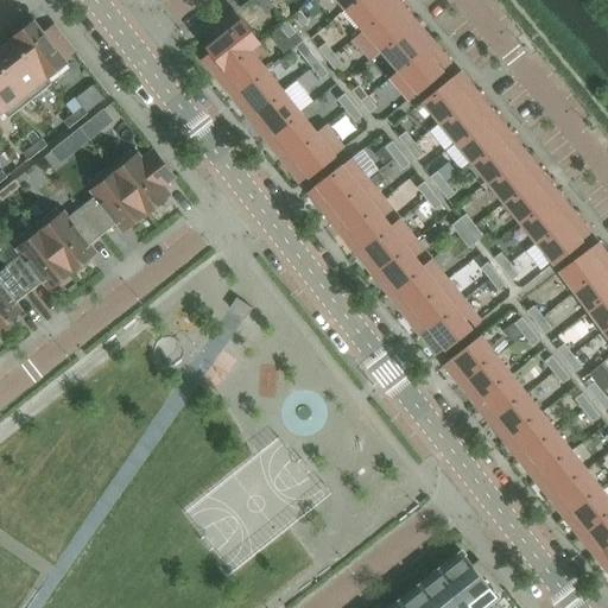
[(337,0),(347,10),(358,0),(337,0)]
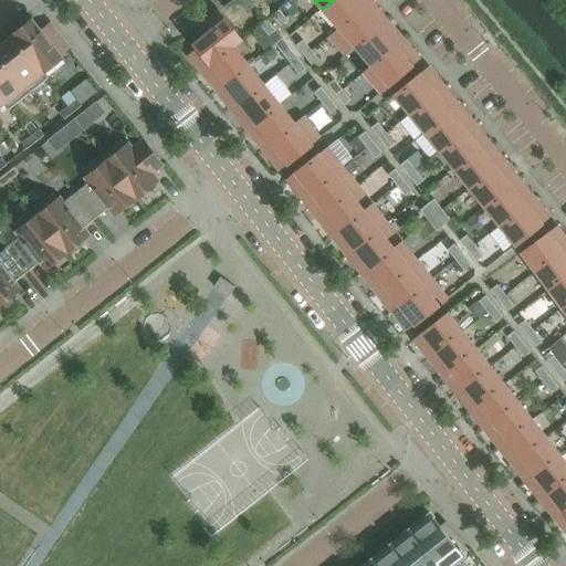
[(339,29),(370,1),(369,0),(333,0),(323,9),(339,29)]
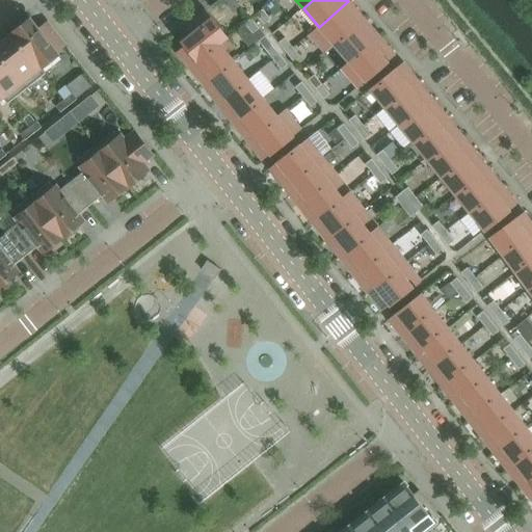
[(335,45),(364,20),(348,1),(319,27),(335,45)]
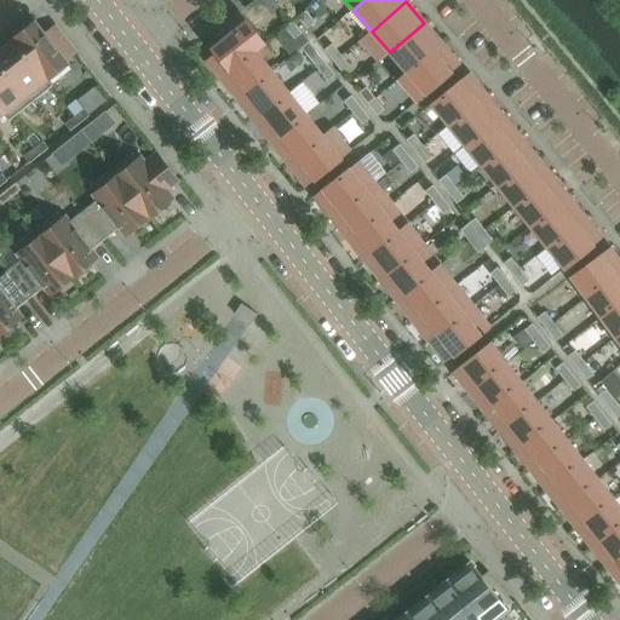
[(315,23),(305,11),(298,17),(308,29),(315,23)]
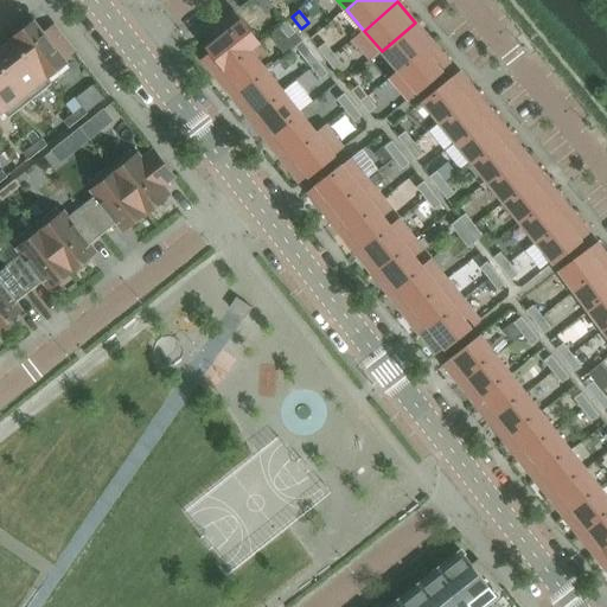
[(216,76),(259,42),(235,12),(211,31),(217,40),(208,48),(211,52),(203,59),(216,76)]
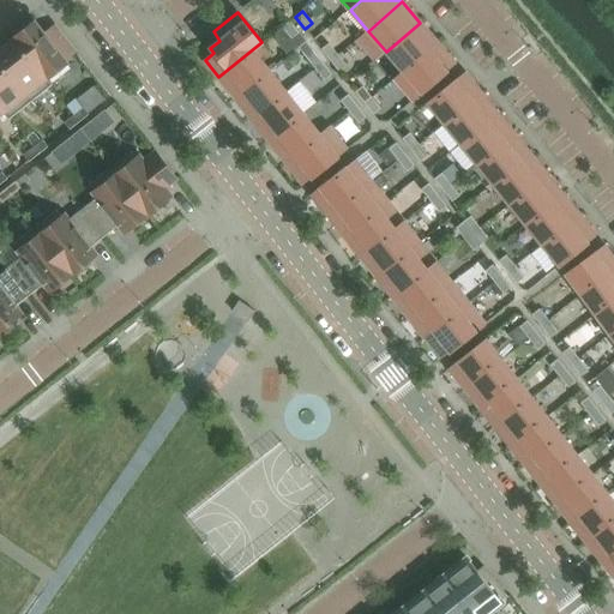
[(299,34),(290,22),(283,28),(292,40),(299,34)]
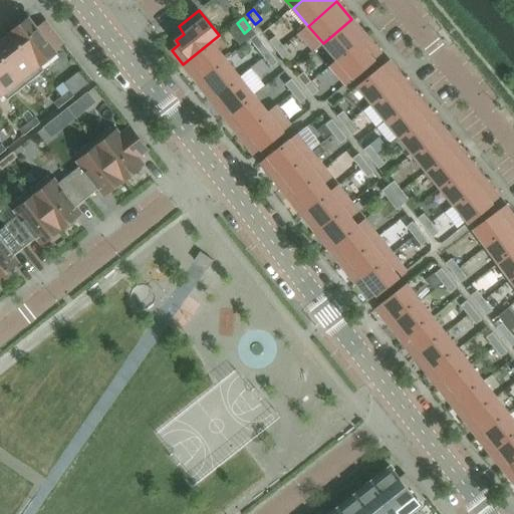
[(63,43),(46,22),(37,29),(30,19),(12,34),(42,72),(43,71),(39,65),(55,52),(54,50),(63,43)]
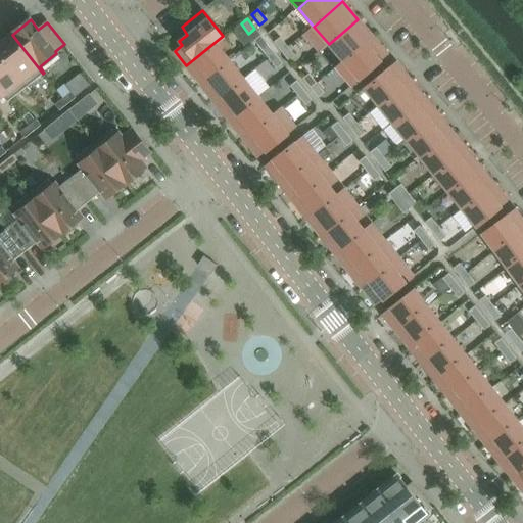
[(337,67),(373,37),(358,19),(329,44),(343,60),(336,66),(337,67)]
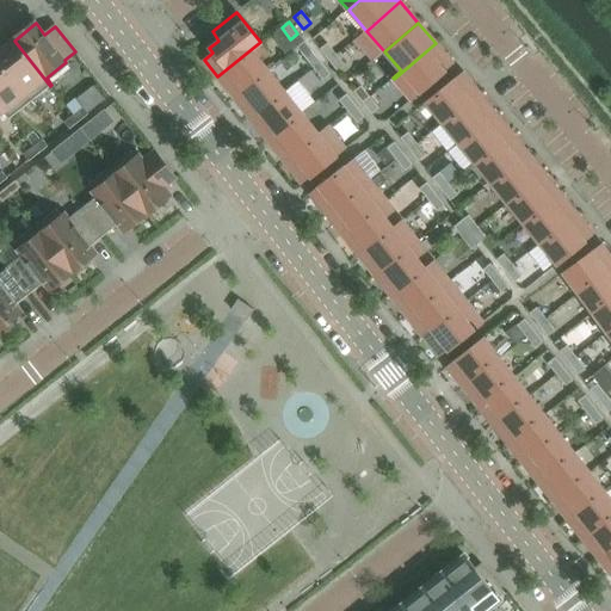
[(14,41),(13,42),(14,43),(7,48),(7,47),(0,50),(0,63),(30,102),(50,86),(14,41)]
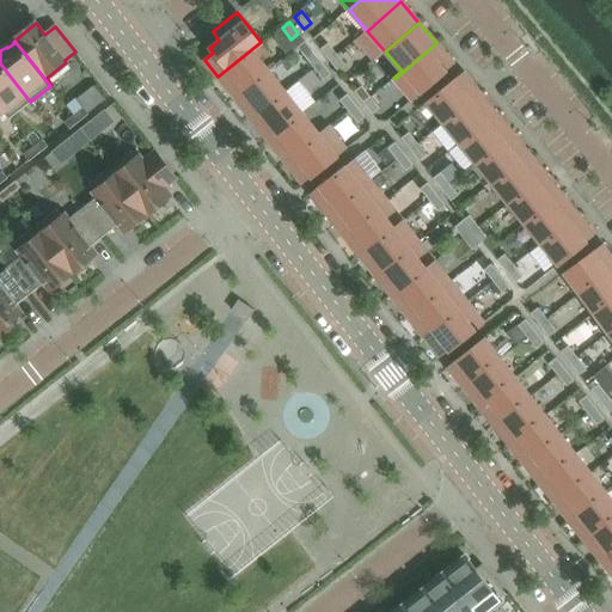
[(269,71),(252,50),(262,43),(261,42),(218,77),(234,98),(269,71)]
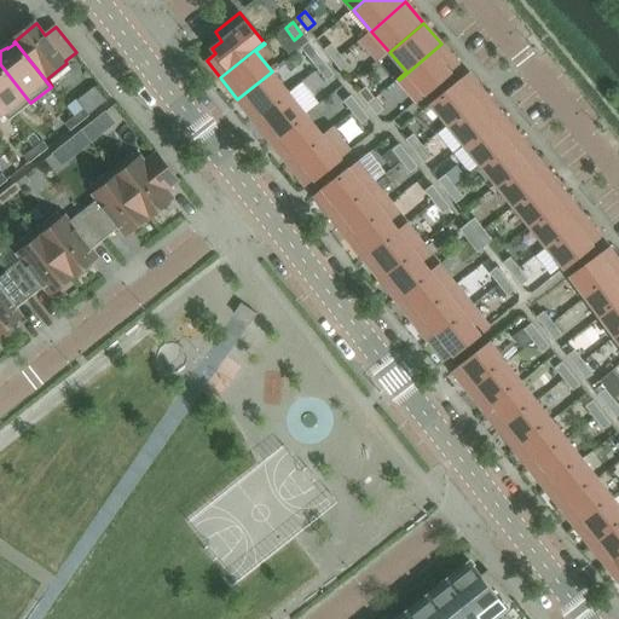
[(341,56),(331,44),(324,50),(333,62),(341,56)]
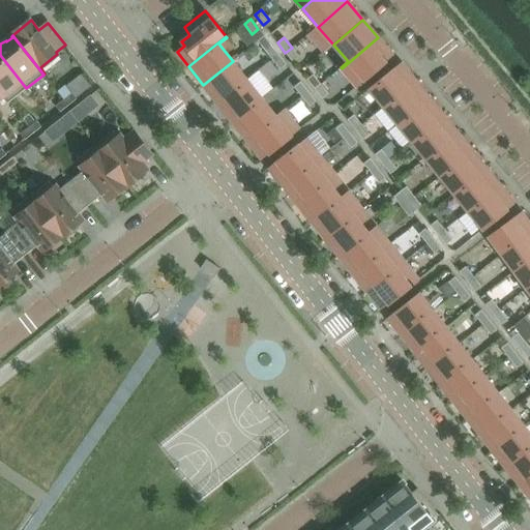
[(357,87),(393,55),(378,37),(342,68),(357,87)]
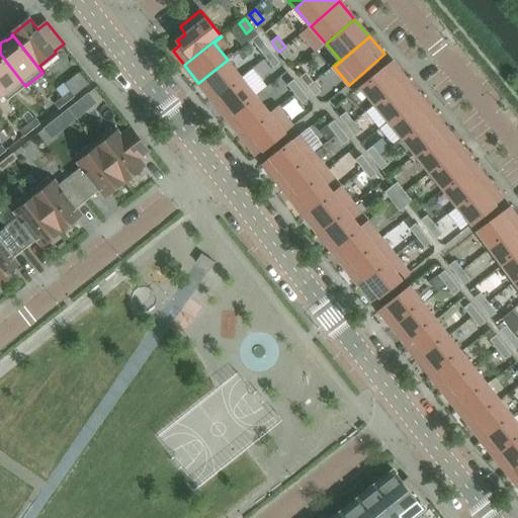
[(272,54),(265,44),(258,49),(266,59),(272,54)]
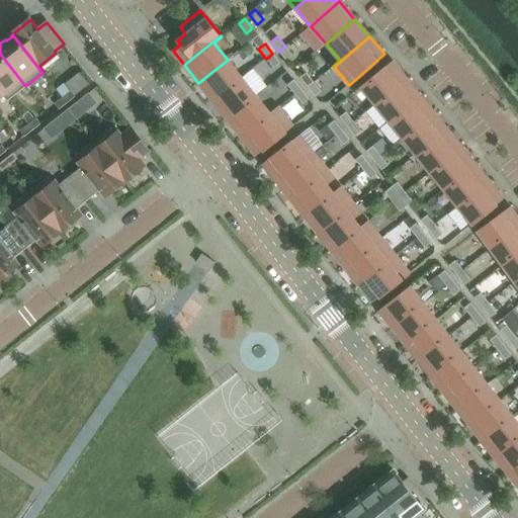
[(292,56),(285,47),(278,52),(286,61),(292,56)]
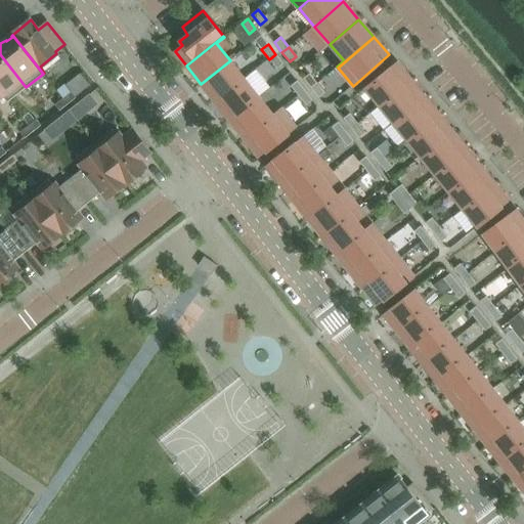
[(0,54),(0,90),(8,101),(26,87),(0,54)]
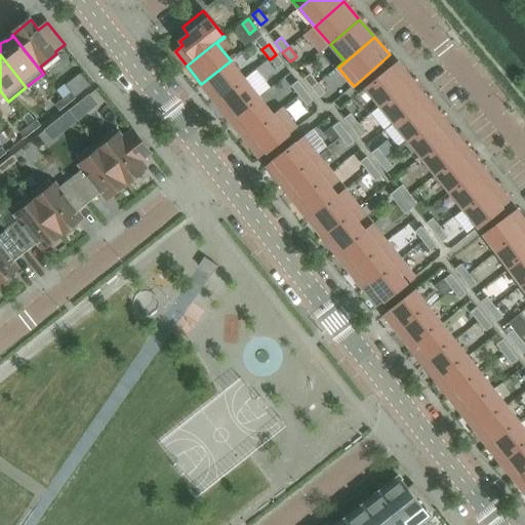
[(284,64),(276,54),(270,59),(277,69),(284,64)]
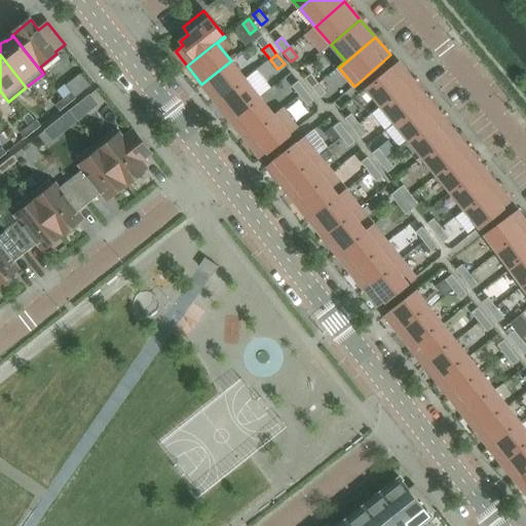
[(216,103),(246,79),(231,61),(201,84),(216,103)]
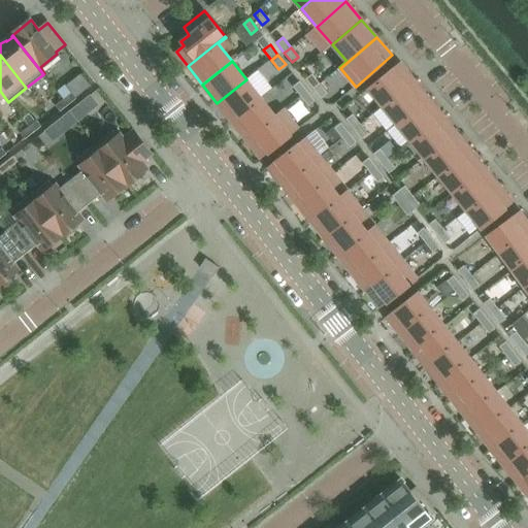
[(383,106),(415,81),(399,63),(368,89),(383,106)]
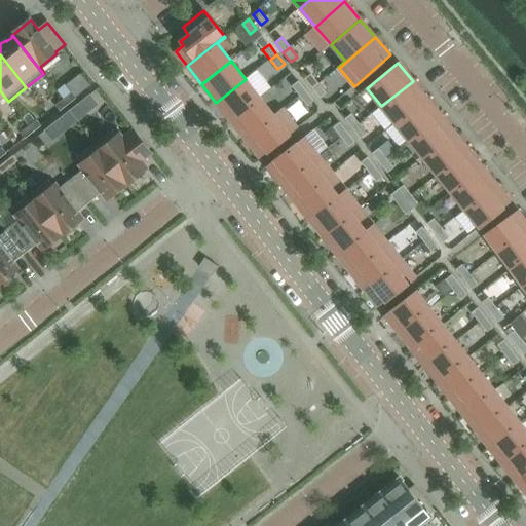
[(318,83),(310,74),(304,79),(312,88),(318,83)]
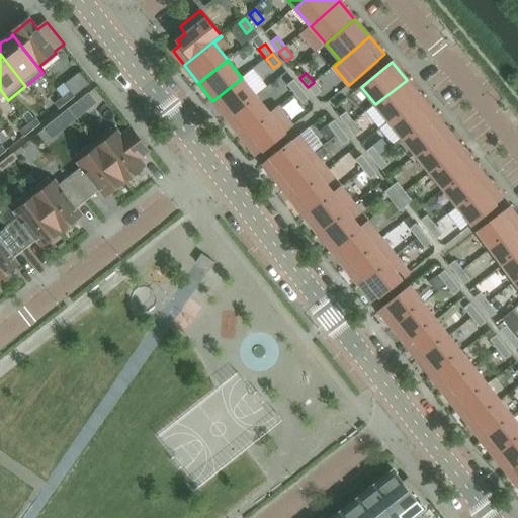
[(227,119),(256,96),(242,78),(212,101),(227,119)]
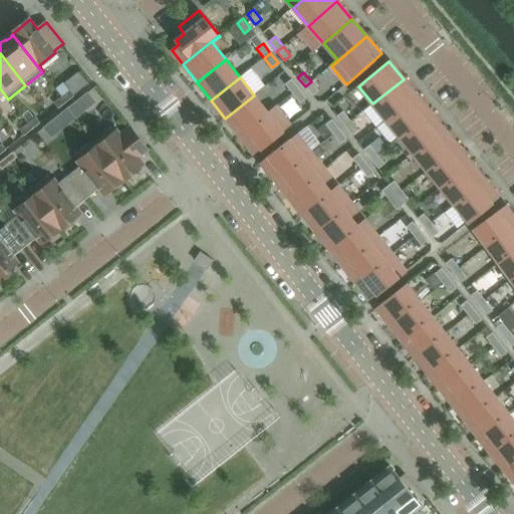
[(299,89),(291,79),(285,84),(292,94),(299,89)]
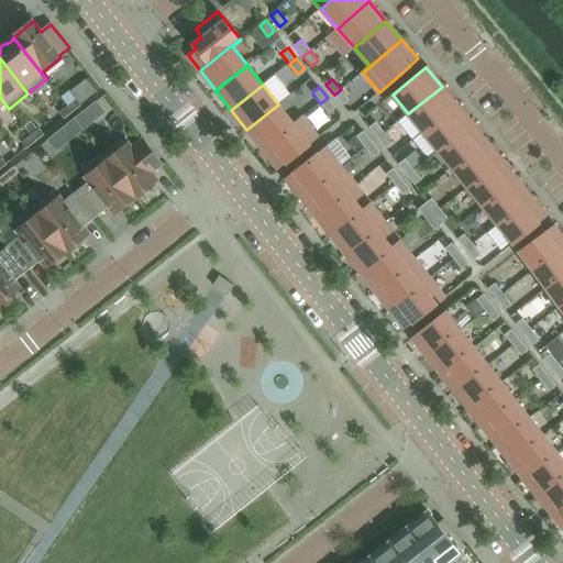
[(423,132),(456,105),(442,87),(408,113),(423,132)]
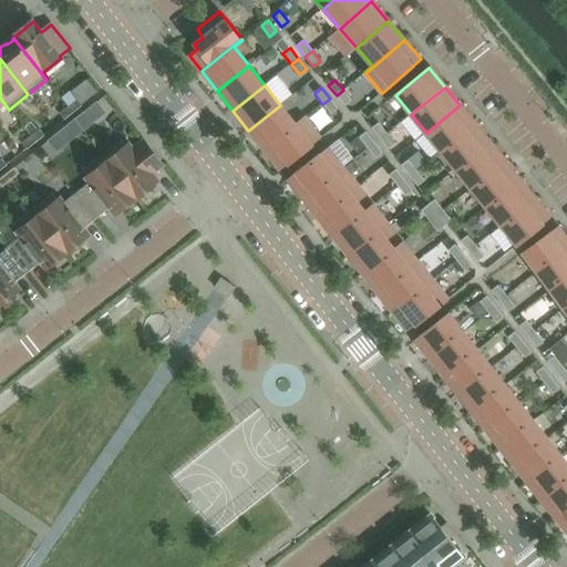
[(351,101),(343,90),(337,95),(344,106),(351,101)]
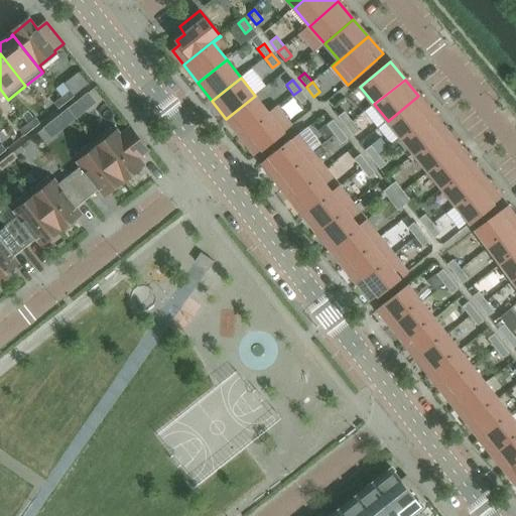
[(0,89),(0,96),(2,94),(7,101),(8,100),(0,89)]
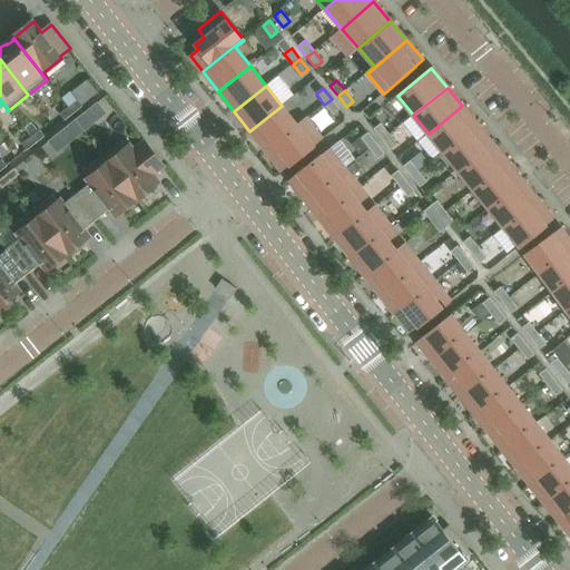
[(340,109),(332,99),(324,105),(333,115),(340,109)]
